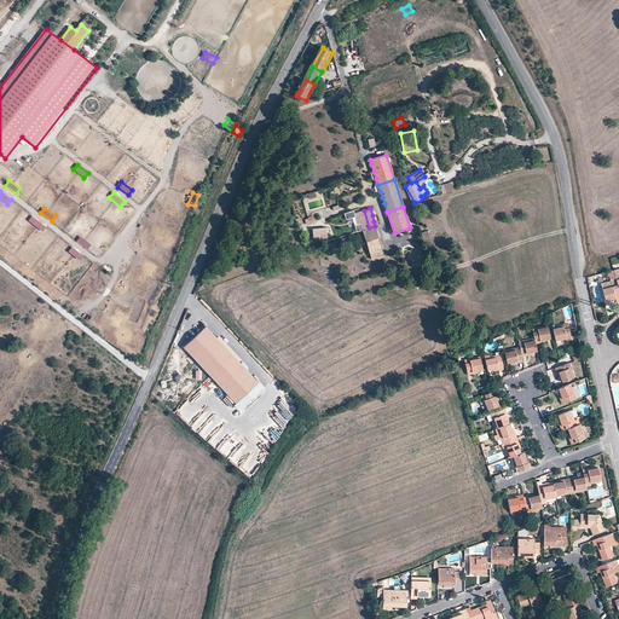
[(369,227),(364,210),(356,213),(359,224),(362,230),(369,227)]
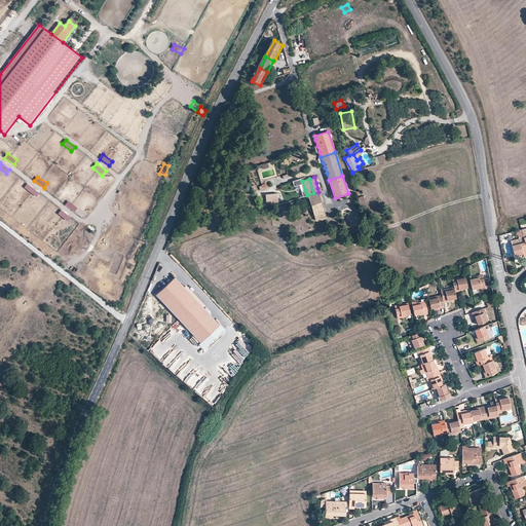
[(36,198),(40,193),(28,183),(24,188),(36,198)]
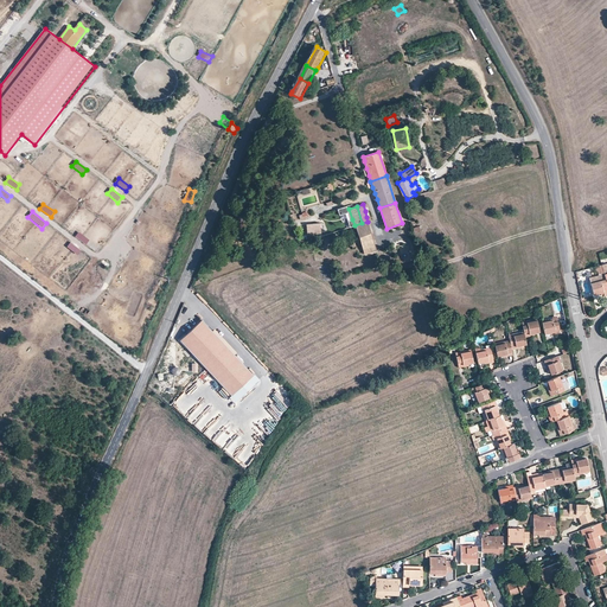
[(368,222),(362,223),(355,225),(358,237),(359,242),(360,243),(374,240),(368,222)]
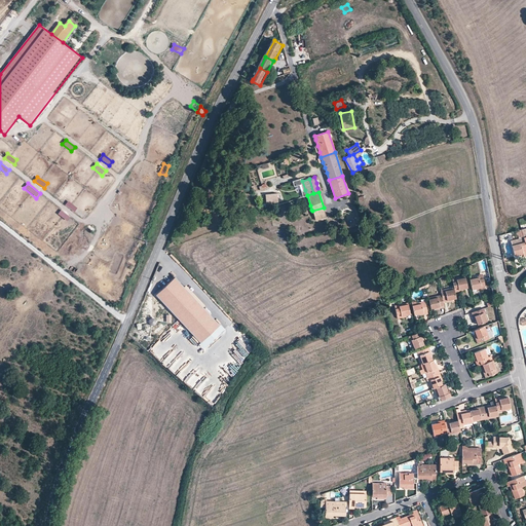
[(276,194),(266,195),(267,203),(273,203),(273,202),(277,201),(276,194)]
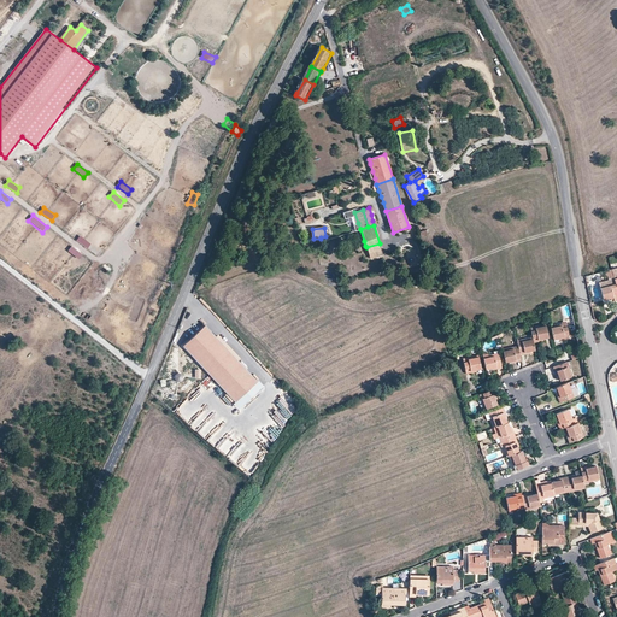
[(81,235),(77,240),(88,250),(92,245),(81,235)]
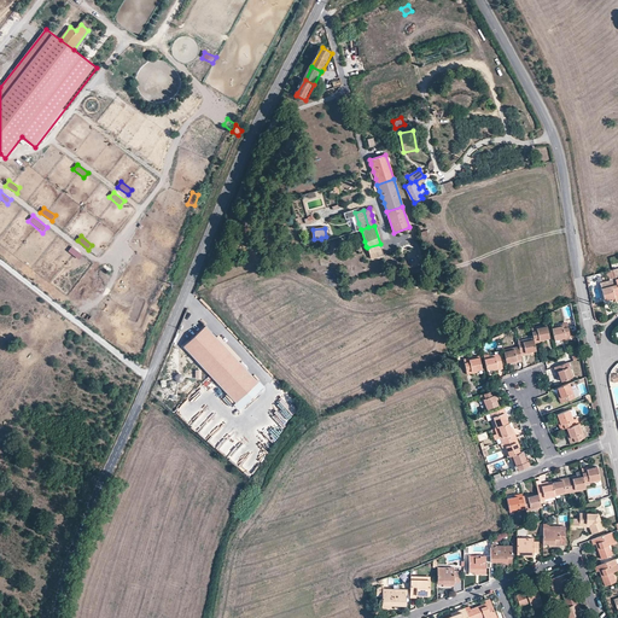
[(380,244),(367,248),(368,251),(368,254),(371,260),(384,255),(380,244)]
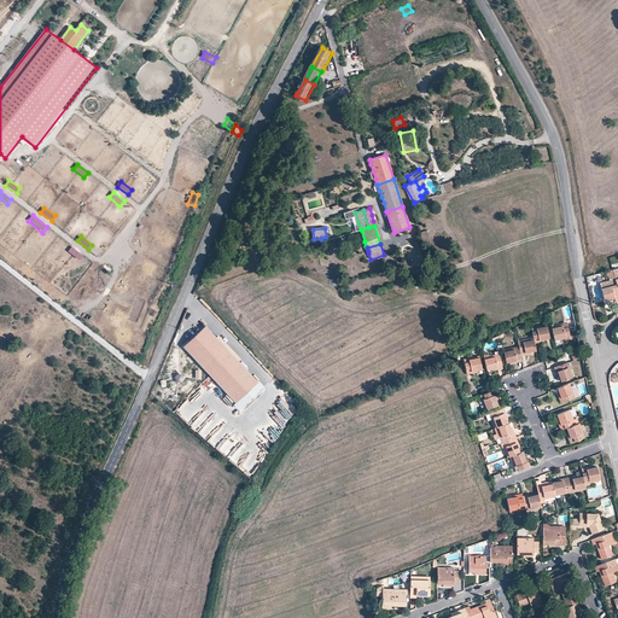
[(79,261),(83,256),(73,246),(68,251),(79,261)]
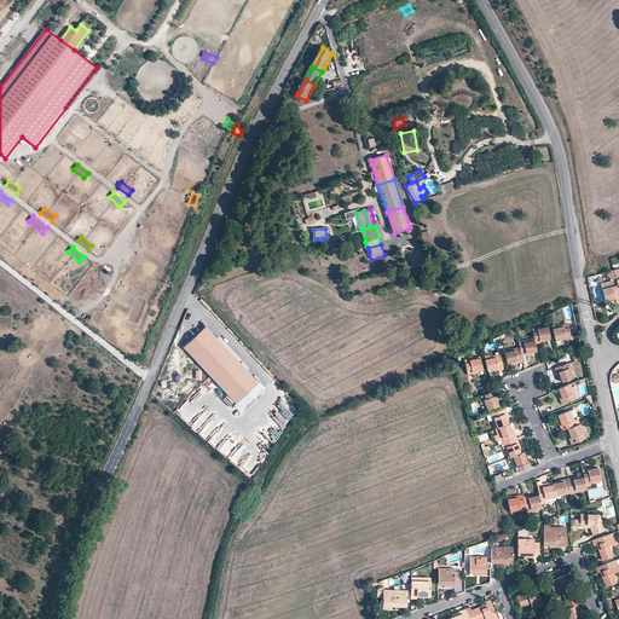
[(618,291),(618,293),(617,284),(602,288),(605,301),(611,300),(615,298),(615,300),(615,302),(618,301),(618,291)]
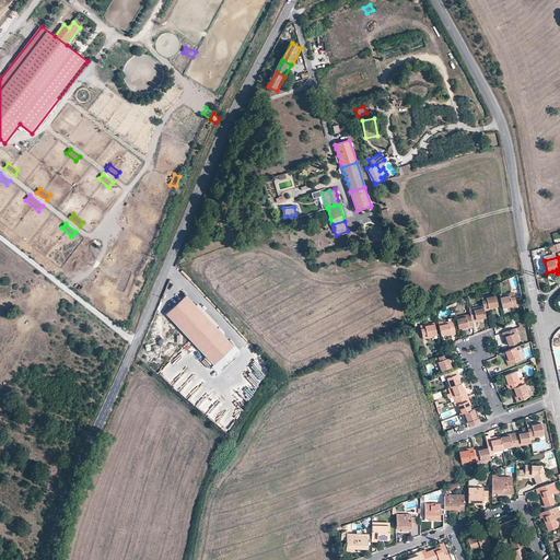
[(514,294),(510,295),(500,298),(502,308),(506,307),(516,305),(514,294)]
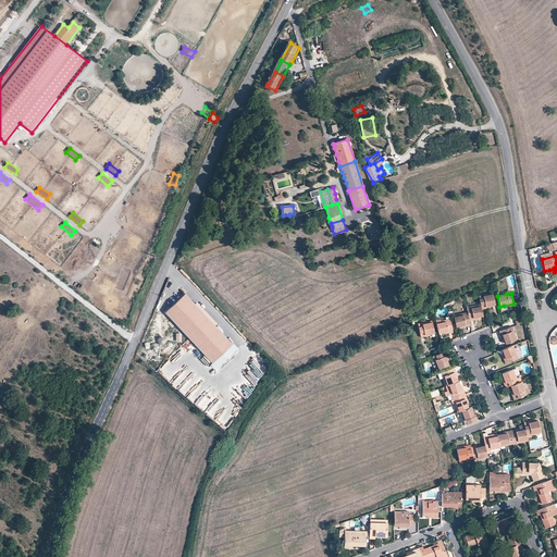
[(493,294),(486,295),(479,297),(480,306),(481,308),(489,306),(495,305),(493,294)]
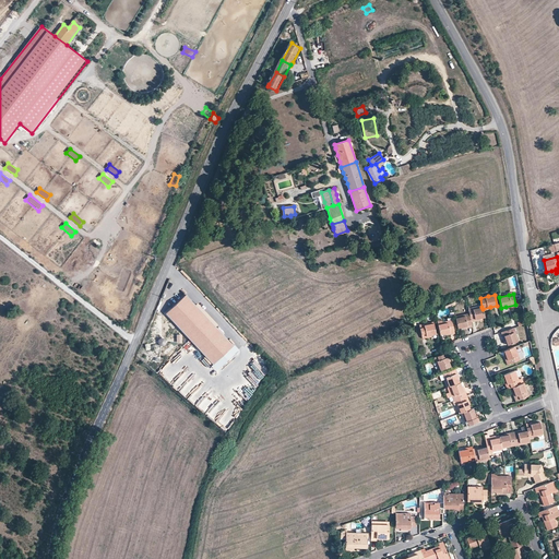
[(235,349),(188,299),(167,318),(214,368),(235,349)]
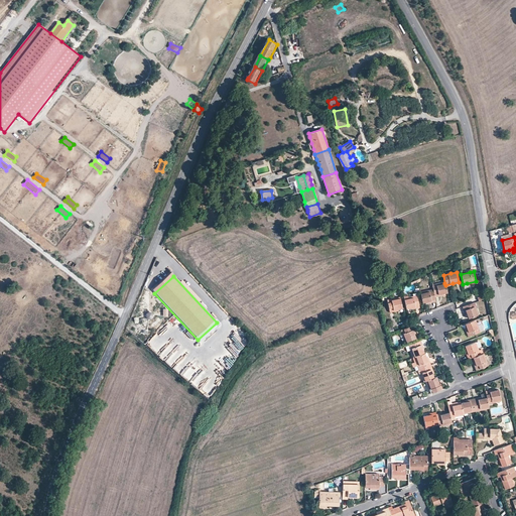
[(444,283),(437,285),(432,286),(432,289),(433,291),(434,295),(442,294),(446,293),(445,286),(445,285),(444,283)]
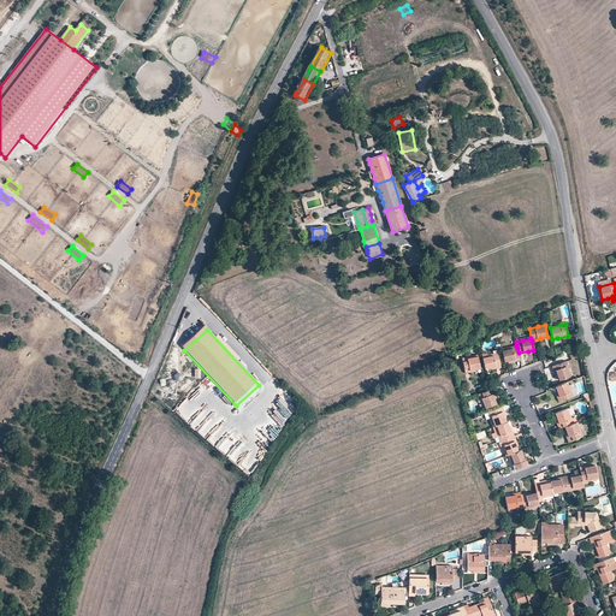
[(513,348),(511,347),(502,348),(504,362),(509,361),(520,359),(519,355),(519,353),(517,348),(513,348)]
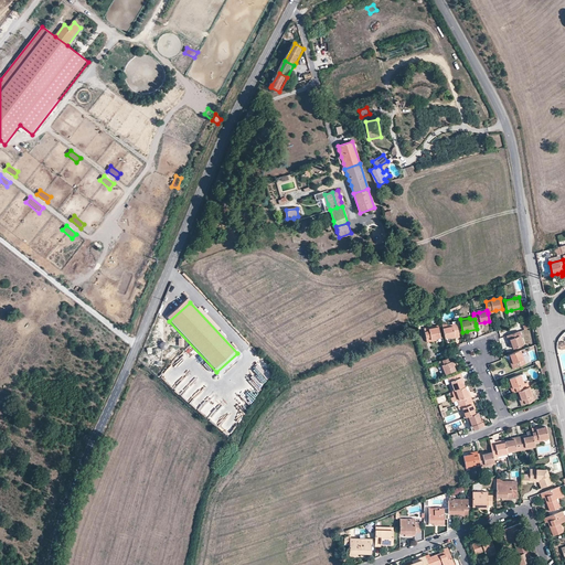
[(451,324),(441,326),(445,339),(449,338),(459,336),(457,326),(452,327),(451,324)]
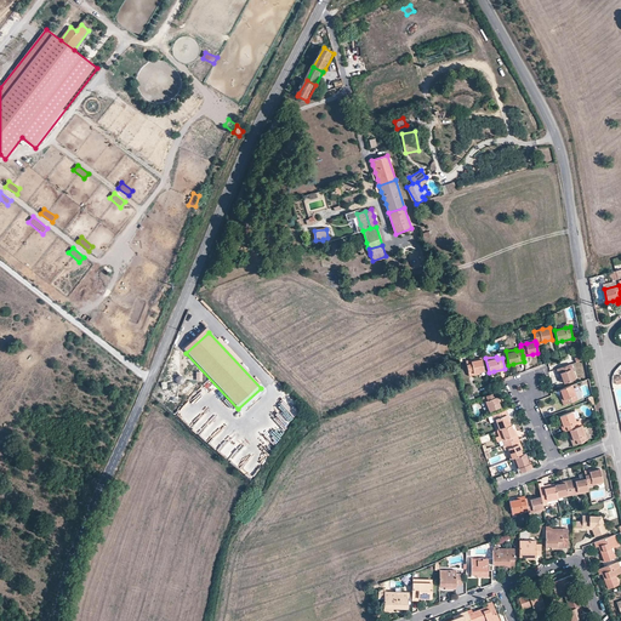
[(471,362),(471,359),(466,360),(468,374),(479,372),(484,371),(482,359),(471,362)]
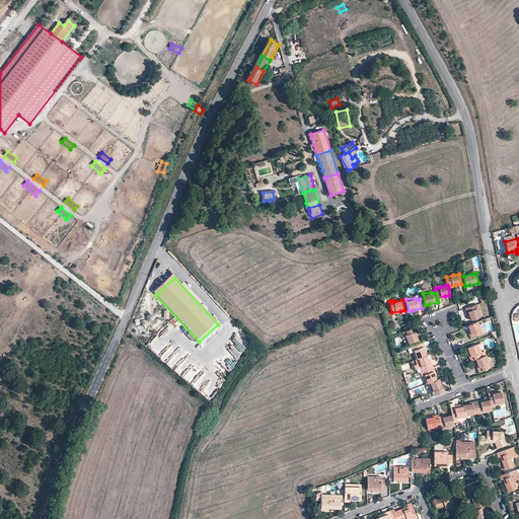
[(475,304),(466,308),(469,316),(470,320),(482,316),(478,308),(476,308),(475,304)]
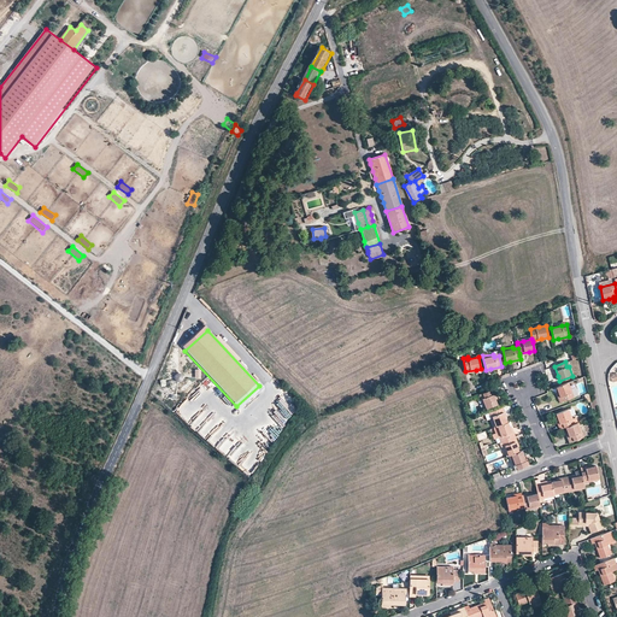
[(573,393),(570,387),(569,388),(566,383),(556,387),(558,393),(562,401),(571,398),(570,393),(573,393)]
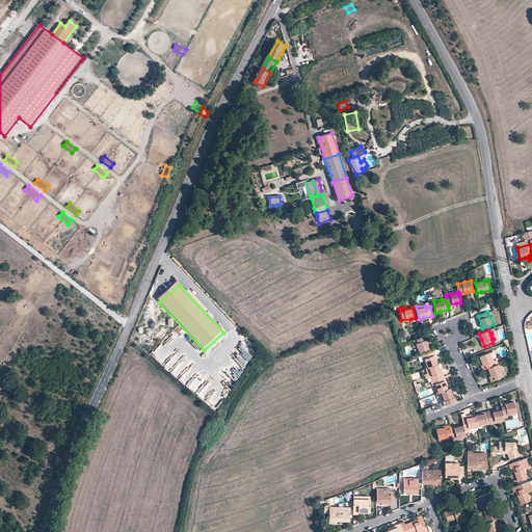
[(424,336),(414,340),(416,344),(414,345),(417,352),(428,348),(427,344),(424,336)]
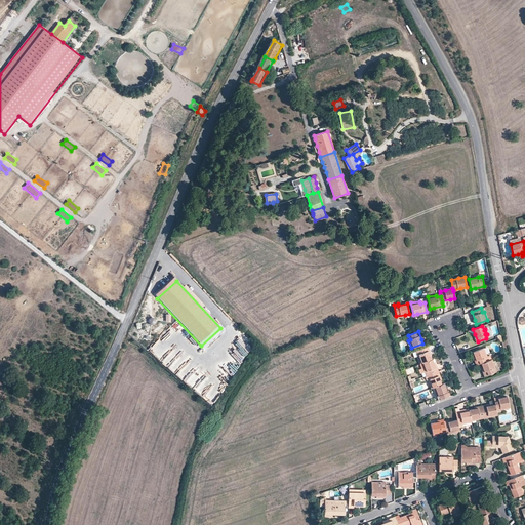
[(427,347),(417,351),(418,354),(416,355),(420,364),(421,363),(431,360),(430,356),(427,347)]
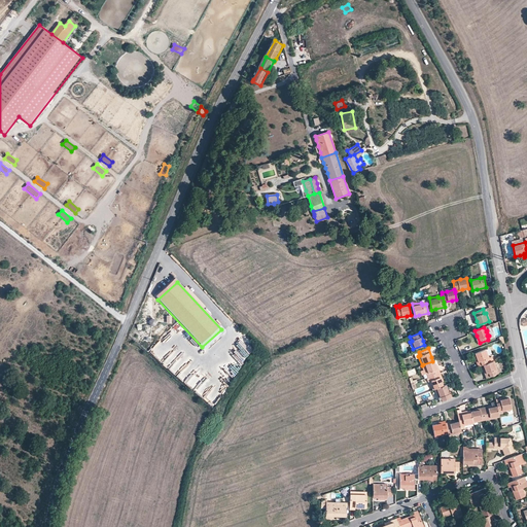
[(483,364),(488,363),(486,358),(488,358),(485,350),(475,354),(476,358),(478,362),(480,361),(482,365),(483,364)]
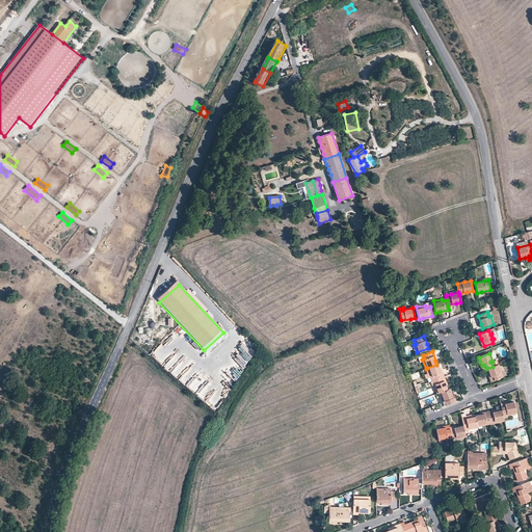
[(230,391),(234,382),(213,358),(207,369),(211,374),(208,378),(209,378),(204,383),(201,381),(194,387),(185,380),(193,391),(192,390),(200,398),(202,399),(208,406),(216,411),(227,394),(230,391)]
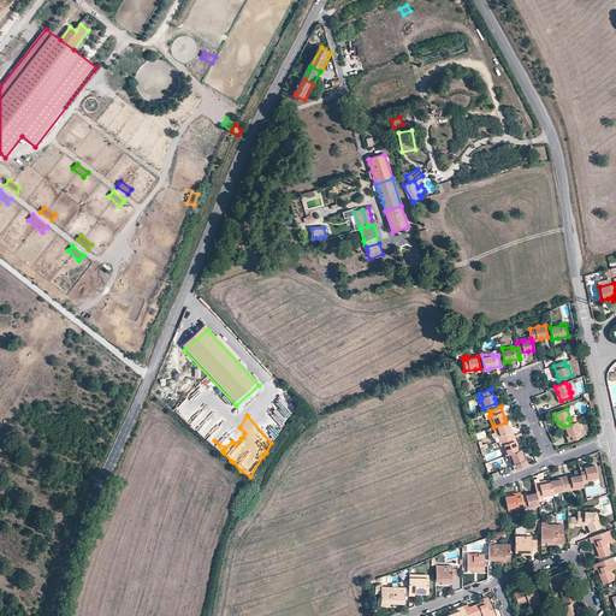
[(507,422),(505,422),(495,426),(498,437),(499,436),(502,440),(513,437),(509,426),(507,422)]
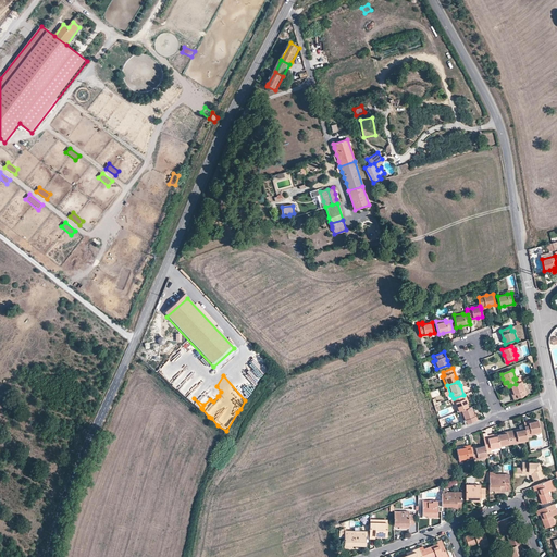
[(520,382),(516,384),(510,385),(511,391),(515,398),(525,395),(522,388),(520,382)]
